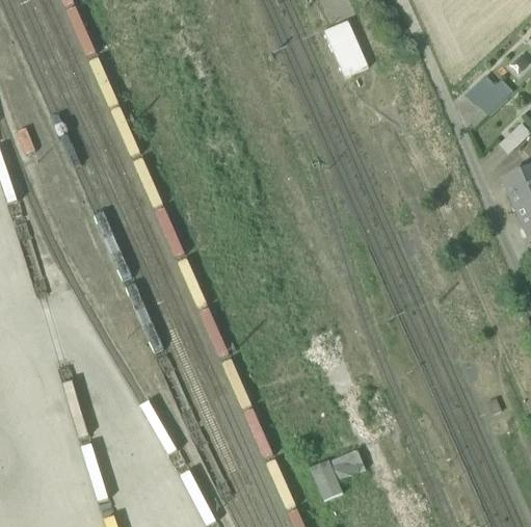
[(324,31),(344,77),(368,67),(347,21),(324,31)]
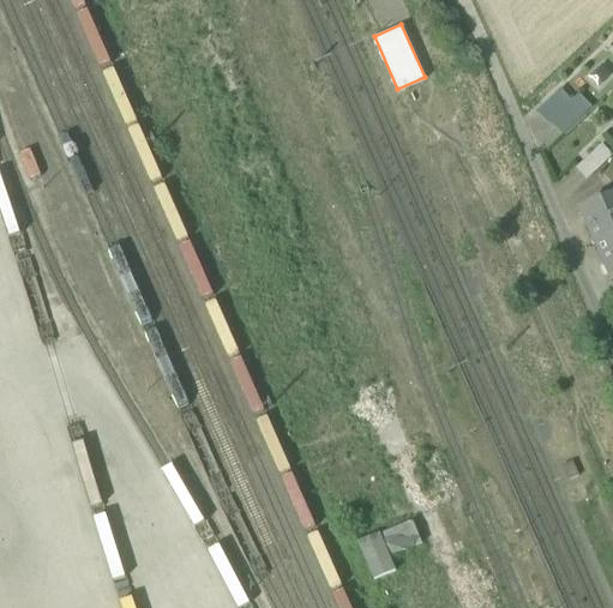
[(547,121),(550,118),(570,100),(559,88),(536,109),(547,121)]
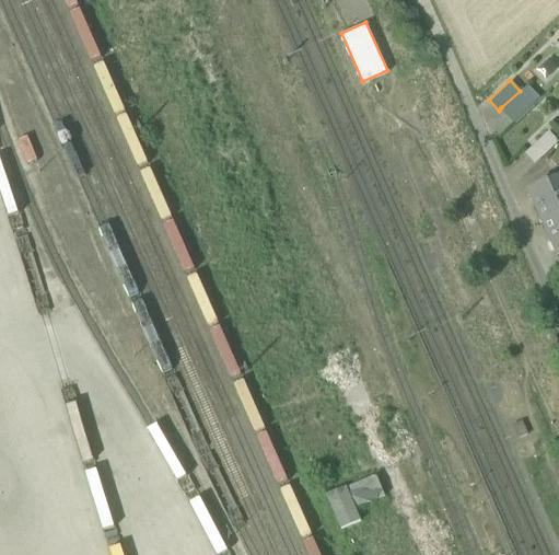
[(527,84),(520,91),(501,107),(513,120),(538,96),(527,84)]
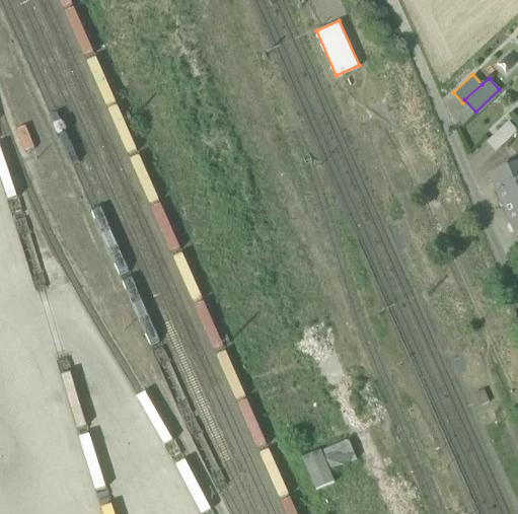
[(495,134),(504,142),(511,135),(502,127),(495,134)]
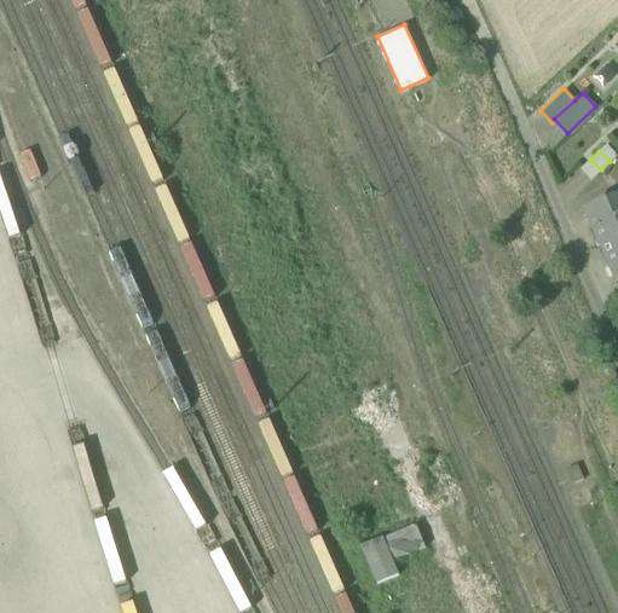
[(573,175),(583,186),(601,169),(590,160),(573,175)]
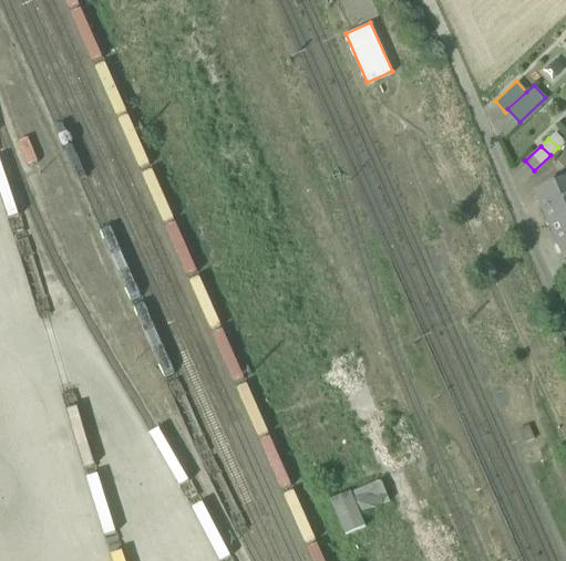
[(565,179),(536,194),(549,224),(565,216),(565,179)]
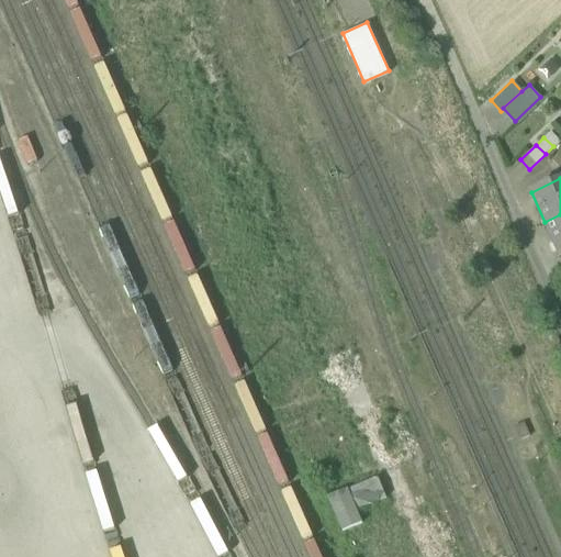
[(560,214),(545,222),(558,253),(560,251),(560,214)]
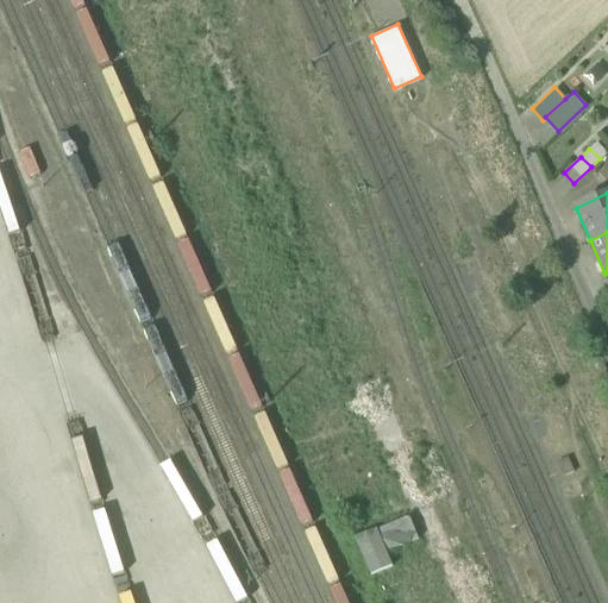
[(409,513),(376,527),(386,550),(419,535),(409,513)]
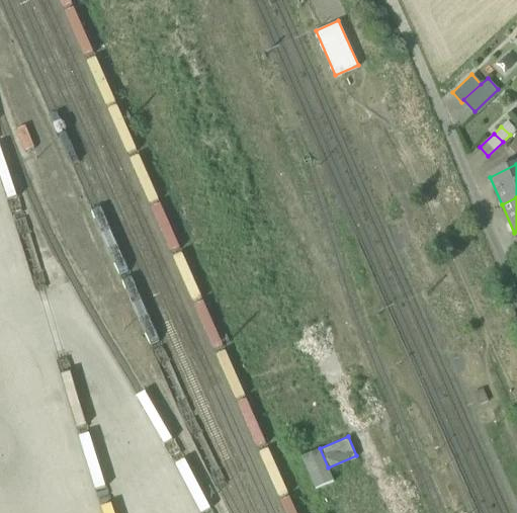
[(333,479),(328,467),(320,448),(319,445),(302,452),(316,487),(333,479)]
